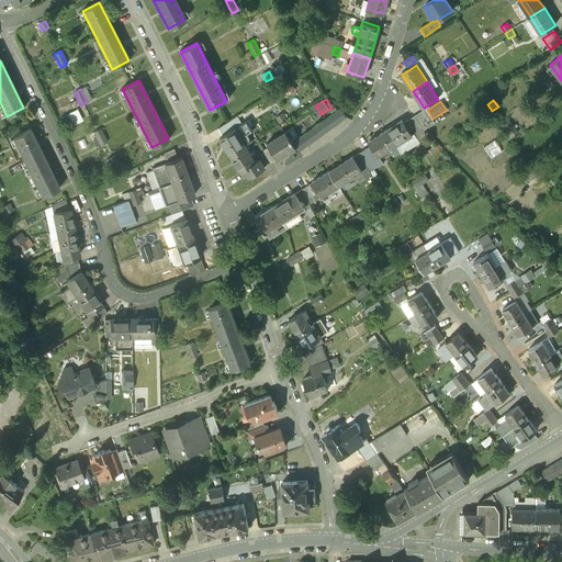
[(340,109),(312,130),(318,137),(347,117),(340,109)]
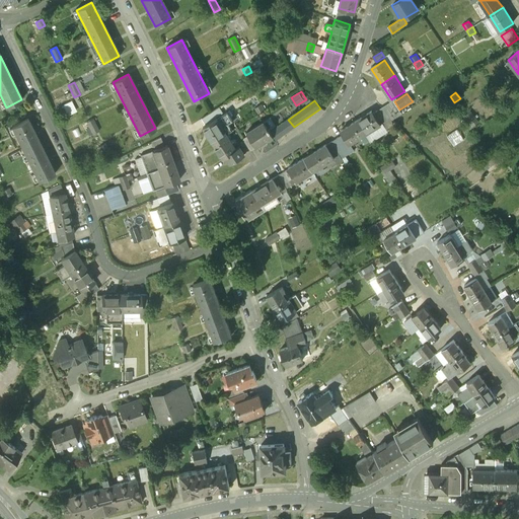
[(399,109),(394,101),(382,108),(390,119),(391,118),(392,120),(402,114),(399,109)]
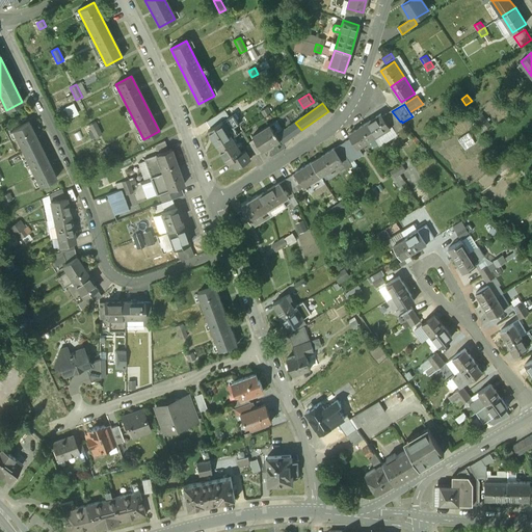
[(268,108),(262,111),(265,117),(271,113),(268,108)]
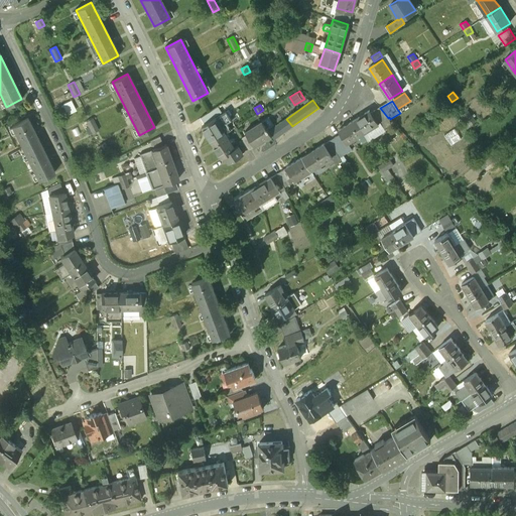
[(218,107),(202,117),(205,123),(221,112),(218,107)]
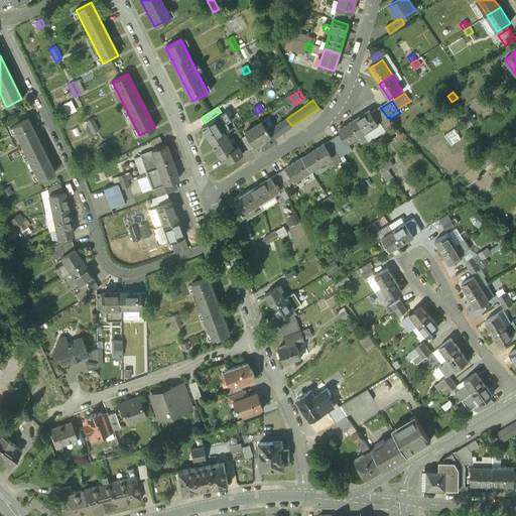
[(388,118),(380,108),(374,112),(380,122),(388,118)]
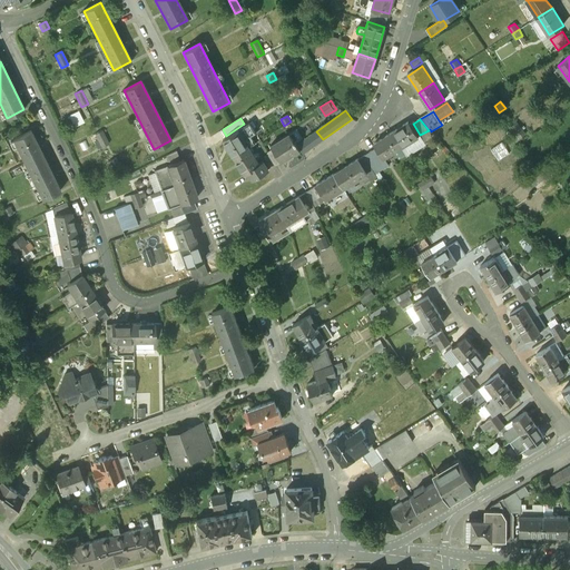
[(524,133),(516,121),(510,126),(519,138),(524,133)]
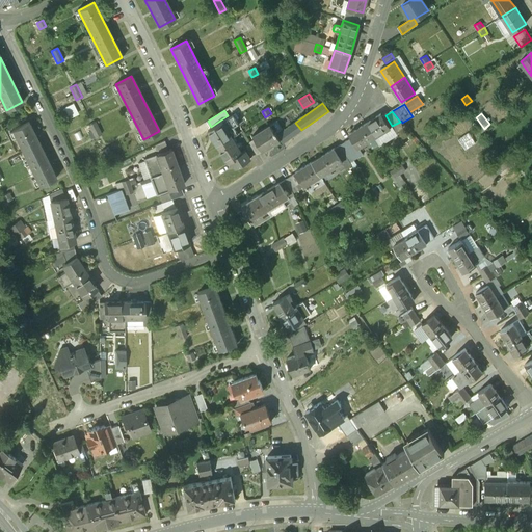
[(390,128),(380,114),(365,125),(374,138),(390,128)]
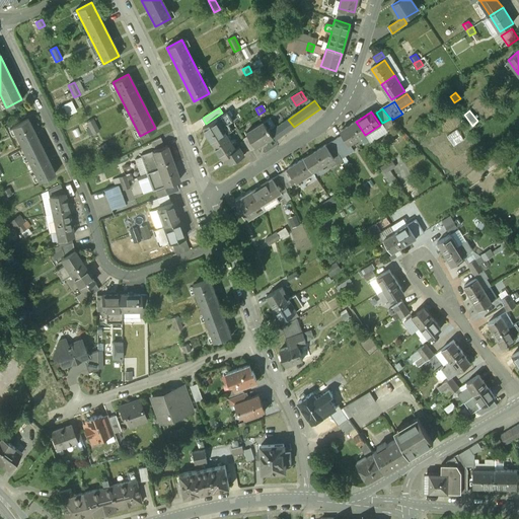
[(98,131),(92,119),(86,122),(93,134),(98,131)]
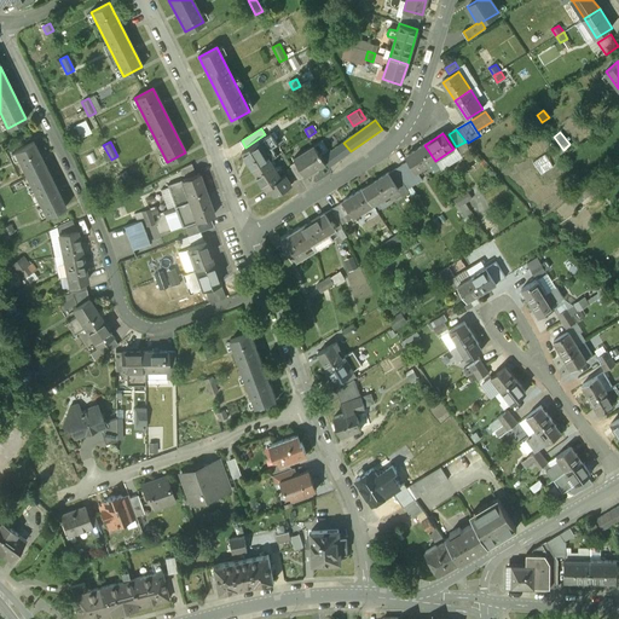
[(271,160),(259,142),(243,151),(254,169),(271,160)]
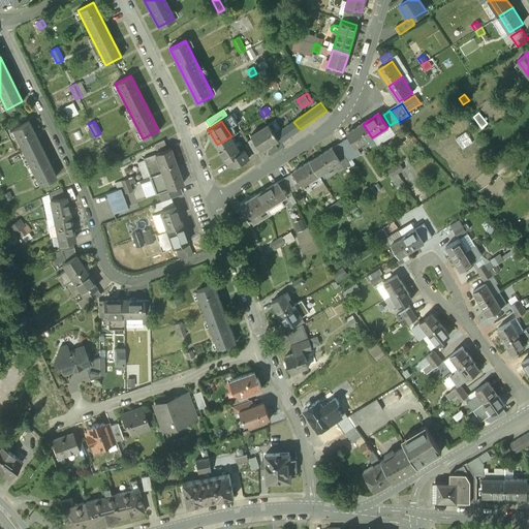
[(310,133),(317,126),(314,121),(306,127),(310,133)]
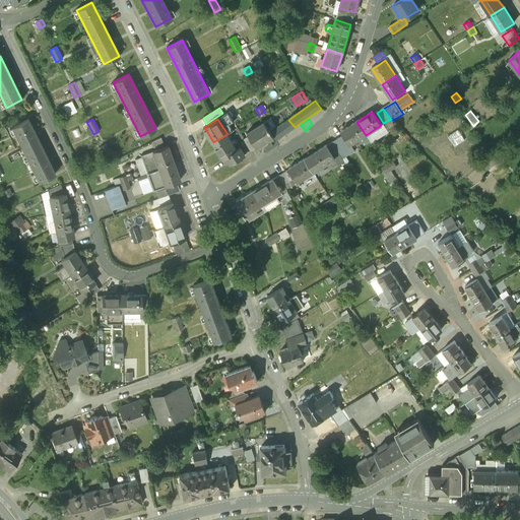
[(27,120),(12,127),(40,181),(55,174),(27,120)]
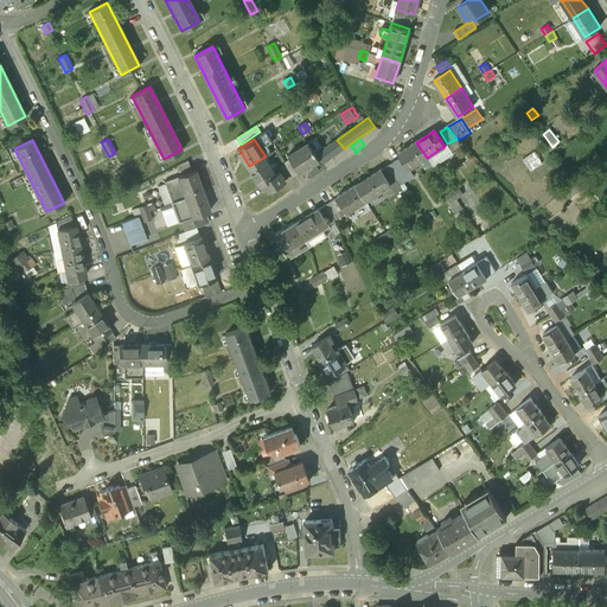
[(337,140),(317,154),(323,164),(344,148),(337,140)]
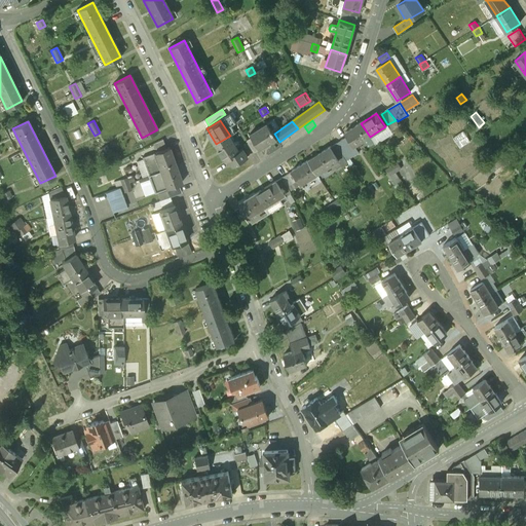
[(267,123),(250,134),(252,137),(259,149),(276,139),(273,133),(271,129),(267,123)]
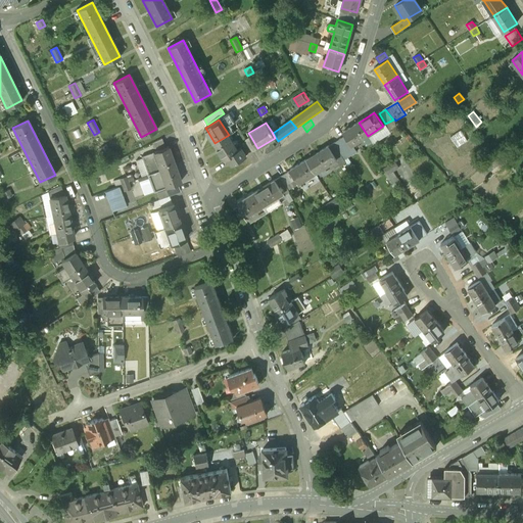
[(368,136),(359,123),(343,132),(345,136),(351,146),(368,136)]
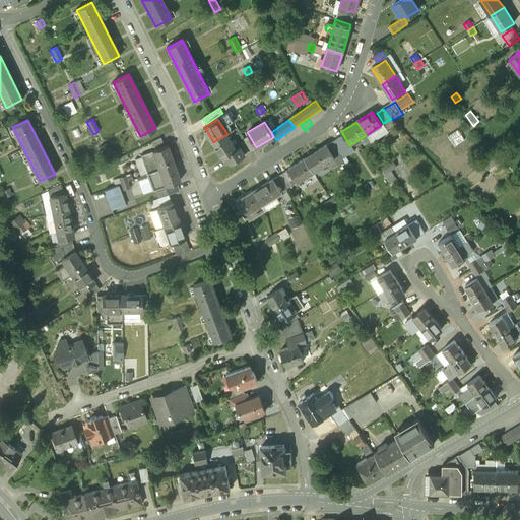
[(450,134),(456,144),(466,138),(460,128),(450,134)]
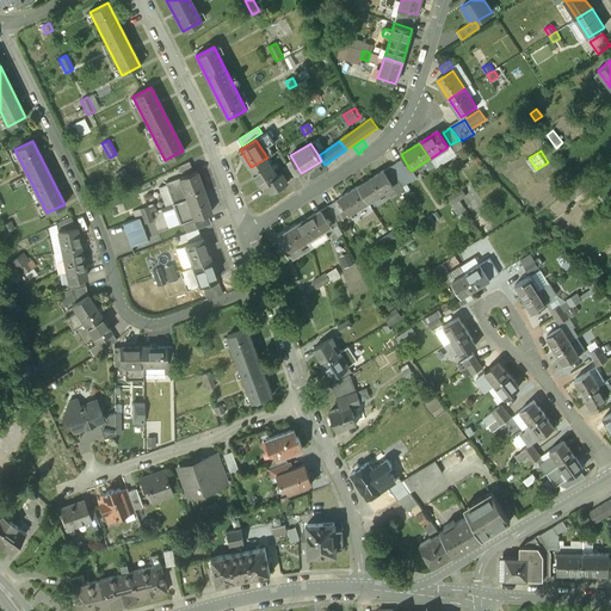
[(278,176),(267,158),(251,167),(263,186),(266,184),(271,191),(288,181),(283,173),(278,176)]
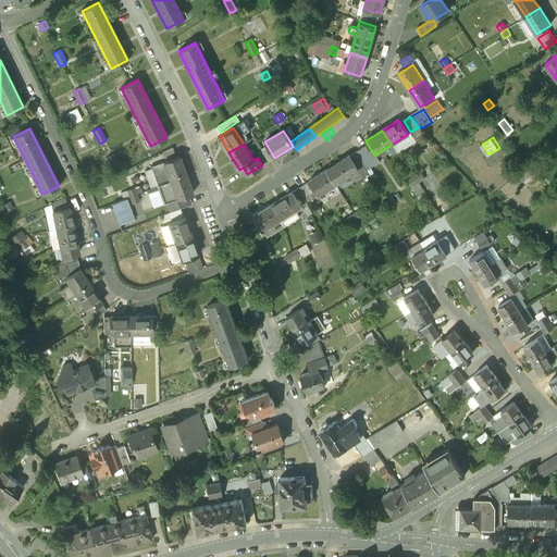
[(267,145),(261,148),(269,161),(274,158),(267,145)]
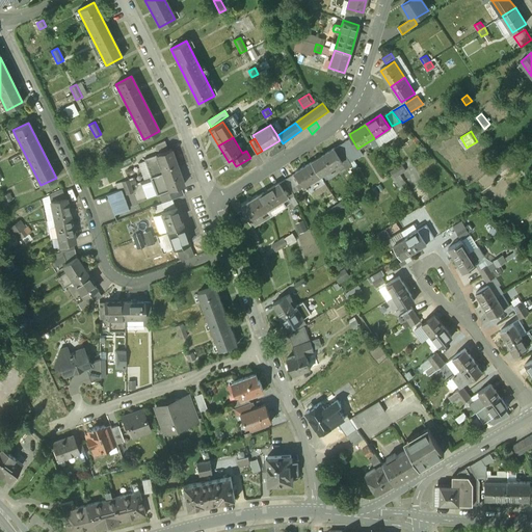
[(351,138),(340,147),(346,156),(357,149),(351,138)]
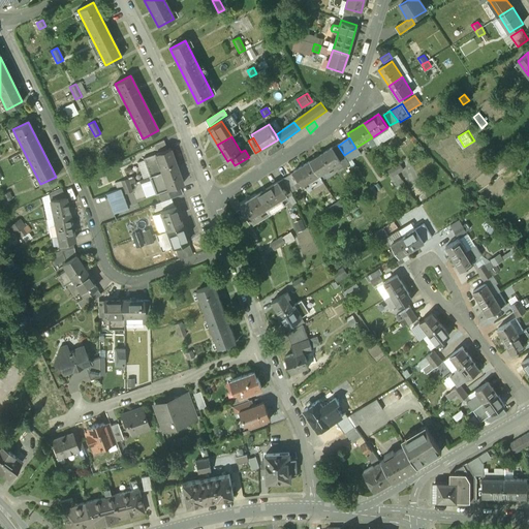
[(163,141),(154,145),(156,150),(165,147),(163,141)]
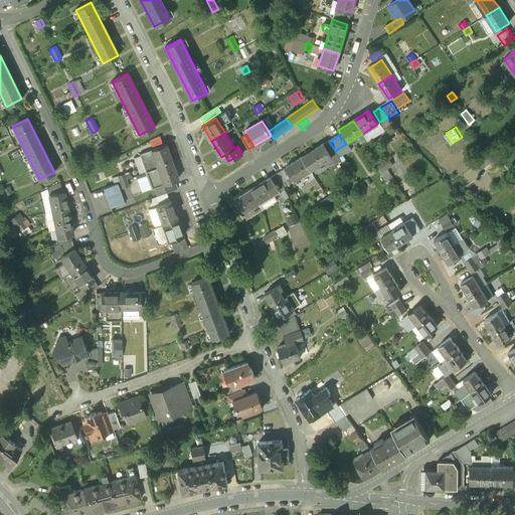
[(105,142),(99,145),(102,151),(108,148),(105,142)]
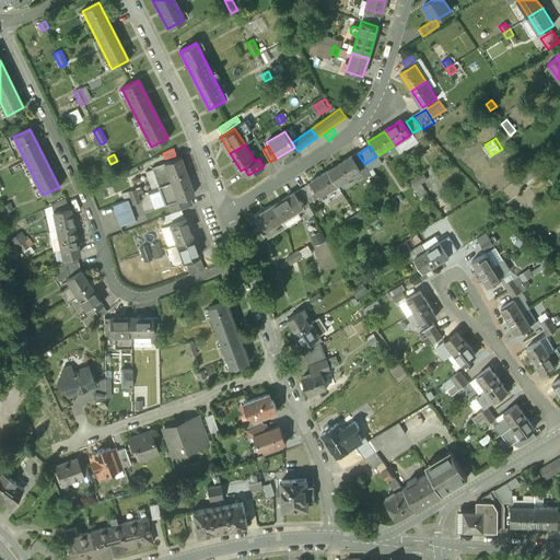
[(364,164),(358,154),(351,158),(360,172),(359,172),(364,181),(372,176),(364,164)]
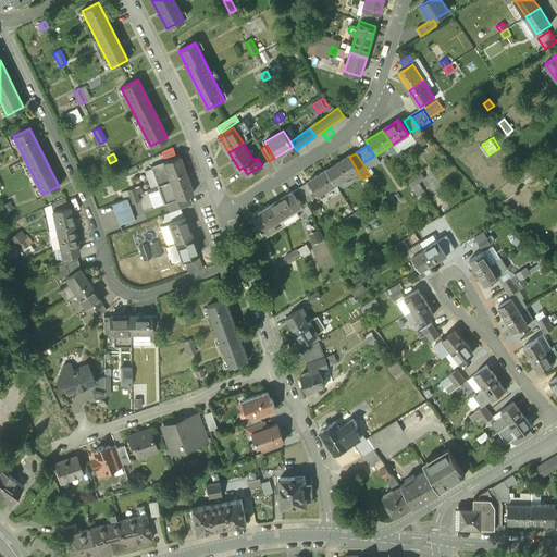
[(532,155),(527,159),(531,164),(536,160),(532,155)]
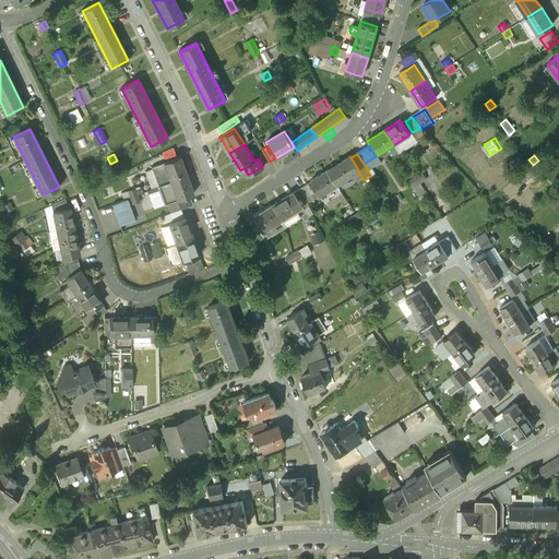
[(179,157),(151,168),(157,186),(186,176),(179,157)]
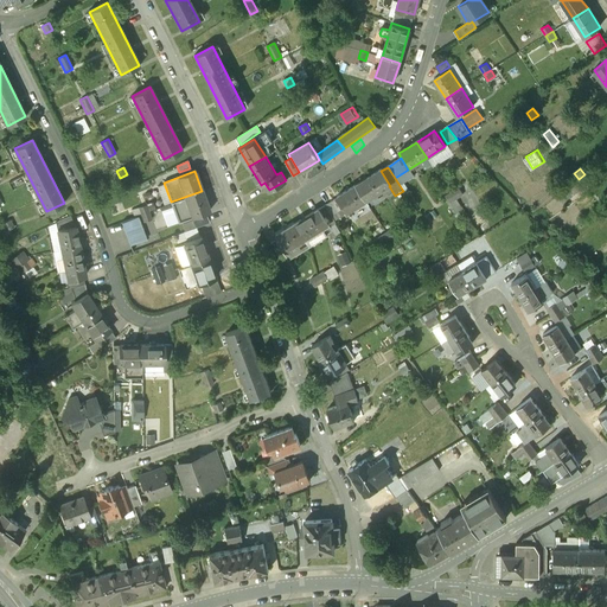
[(381,171),(379,171),(356,186),(365,202),(389,186),(390,186),(381,171)]
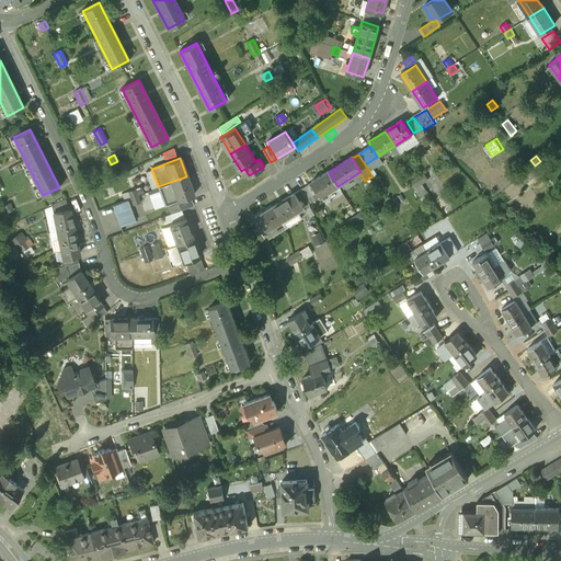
[(545,167),(540,161),(535,165),(539,172),(545,167)]
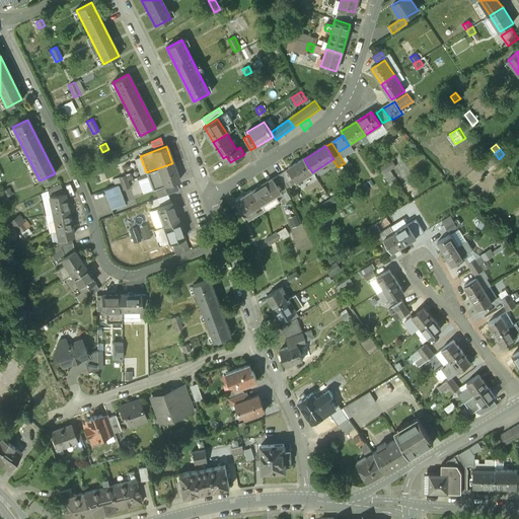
[(304,159),(288,168),(297,181),(312,172),(304,159)]
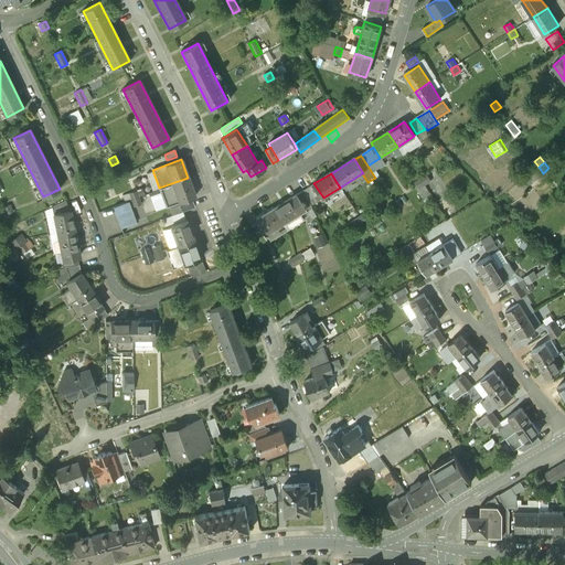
[(427,174),(420,178),(425,184),(430,181),(427,174)]
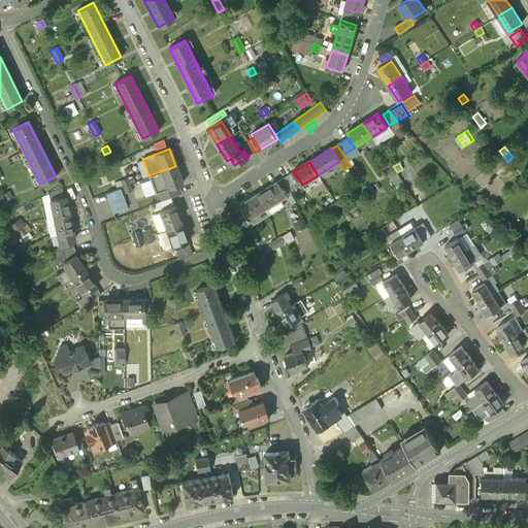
[(175,166),(149,175),(156,193),(182,184),(175,166)]
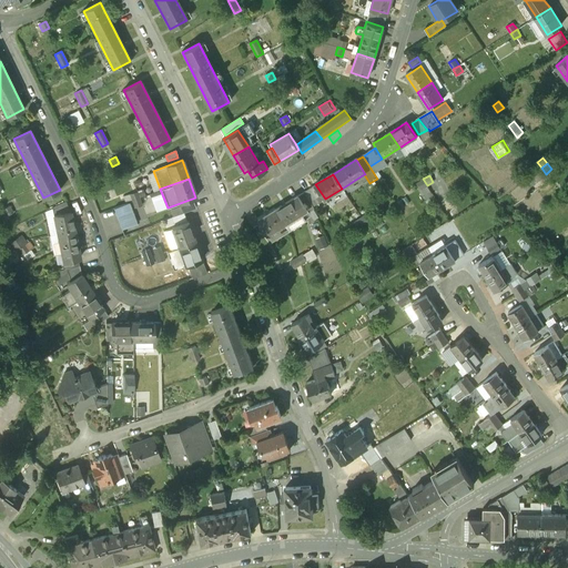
[(427,185),(423,179),(416,183),(421,190),(427,185)]
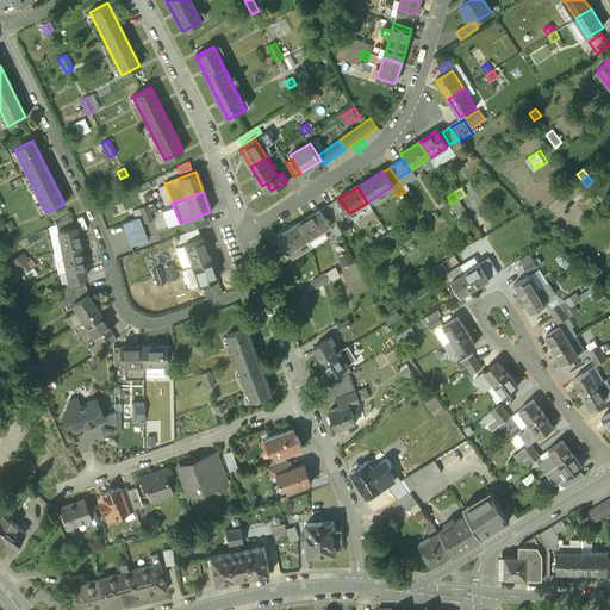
[(338,213),(332,203),(327,206),(332,217),(338,213)]
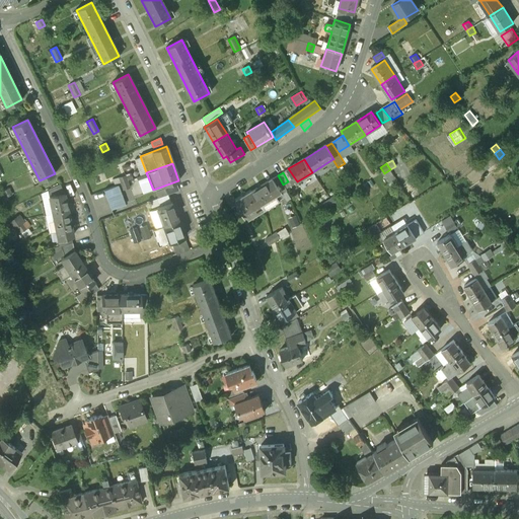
[(125,175),(113,179),(115,186),(118,184),(121,183),(127,181),(125,175)]
